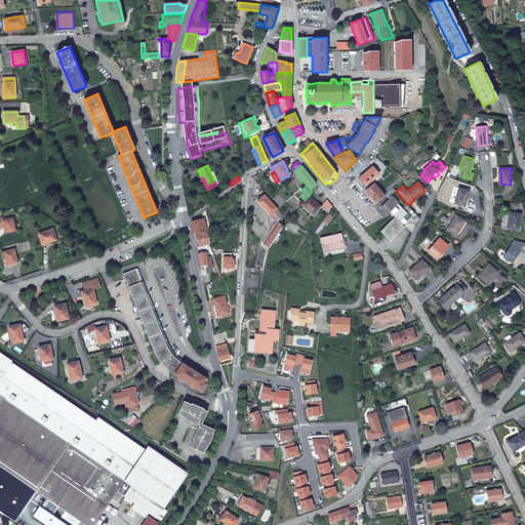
[(377,201),(384,195),(380,191),(374,184),(365,191),(375,203),(376,204),(377,202),(377,201)]
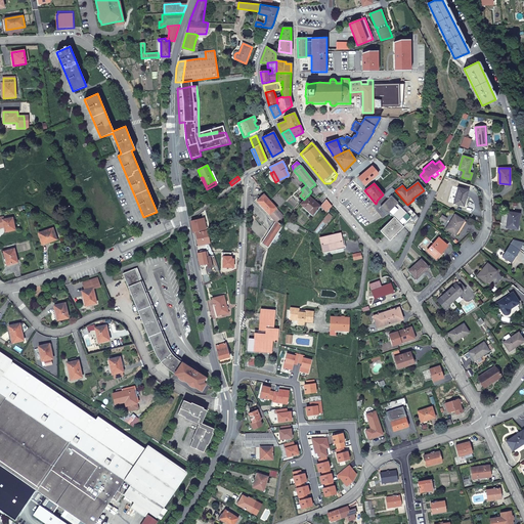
[(468,190),(457,187),(453,203),(464,206),(468,190)]
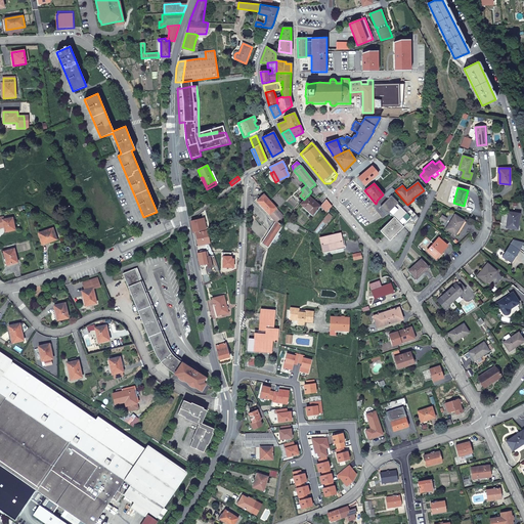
[(265,252),(280,228),(286,222),(281,218),(284,216),(271,203),(272,202),(270,200),(269,201),(264,194),(257,201),(261,205),(259,207),(266,213),(267,212),(276,221),(261,243),(260,242),(259,246),(264,249),(263,251),(265,252)]
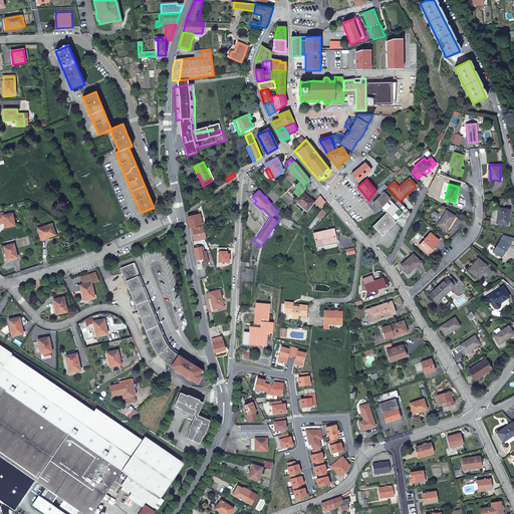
[(374,201),(380,209),(392,198),(386,191),(374,201)]
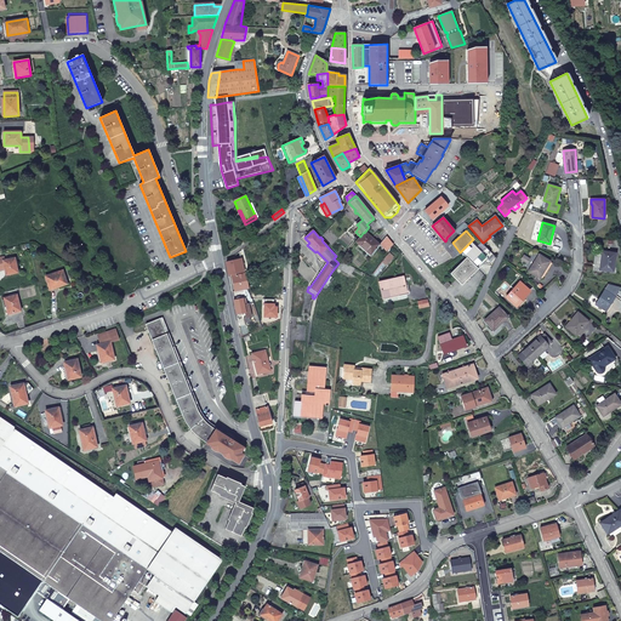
[(380,245),(365,232),(363,233),(360,237),(357,241),(371,255),(380,245)]
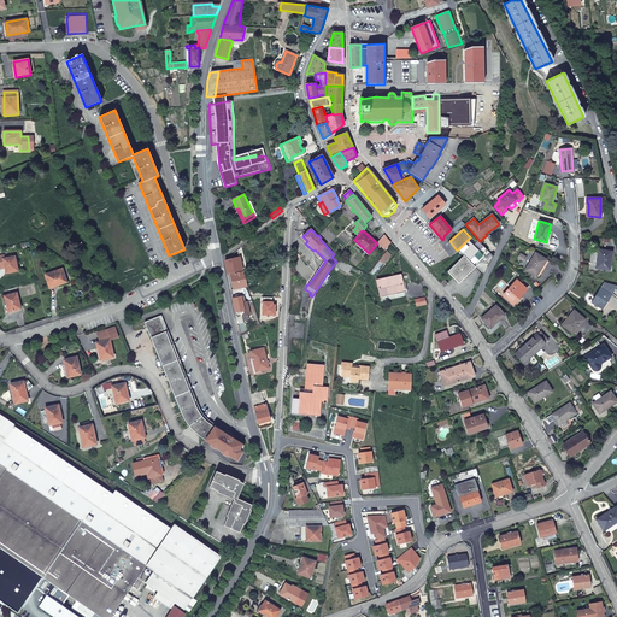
[(385,234),(378,242),(385,250),(391,242),(385,234)]
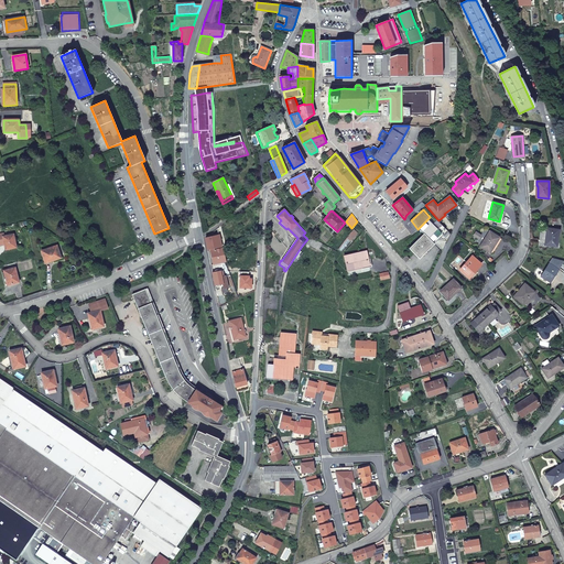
[(559,230),(546,228),(545,240),(548,241),(548,246),(556,247),(559,230)]
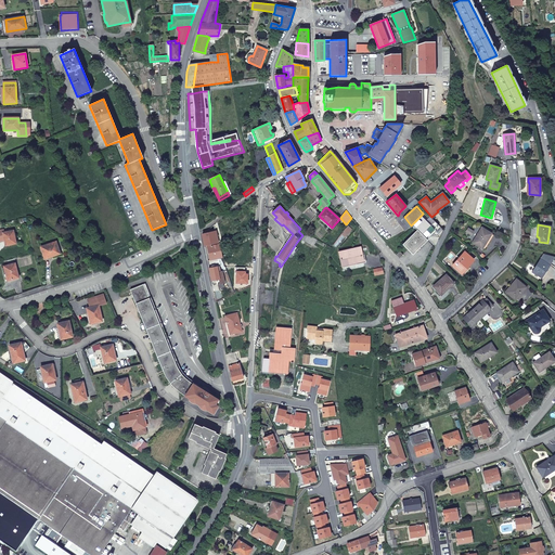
[(348,226),(341,234),(346,237),(352,229),(348,226)]
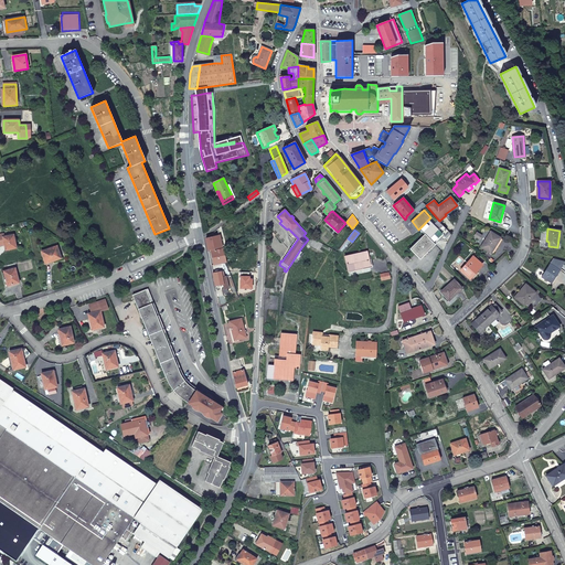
[(481,247),(491,253),(500,237),(490,232),(481,247)]
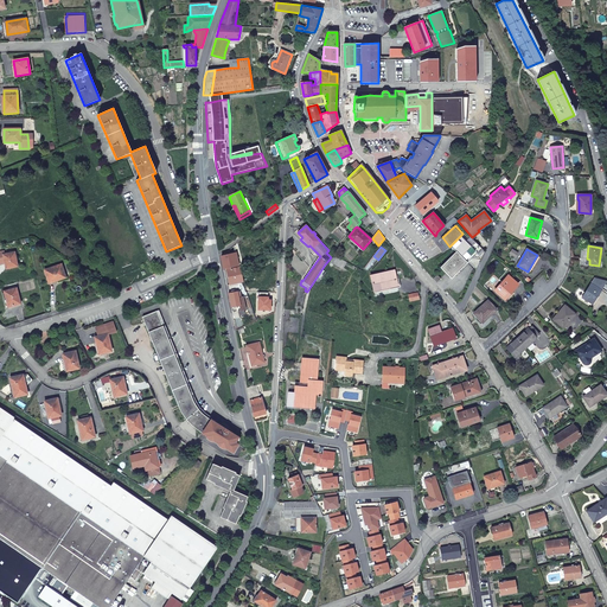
[(440,267),(452,279),(467,263),(457,251),(440,267)]
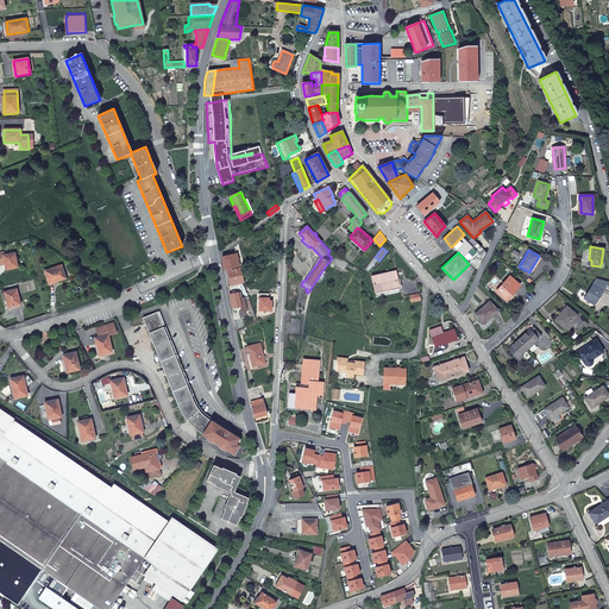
[(14,253),(4,256),(6,269),(17,267),(14,253)]
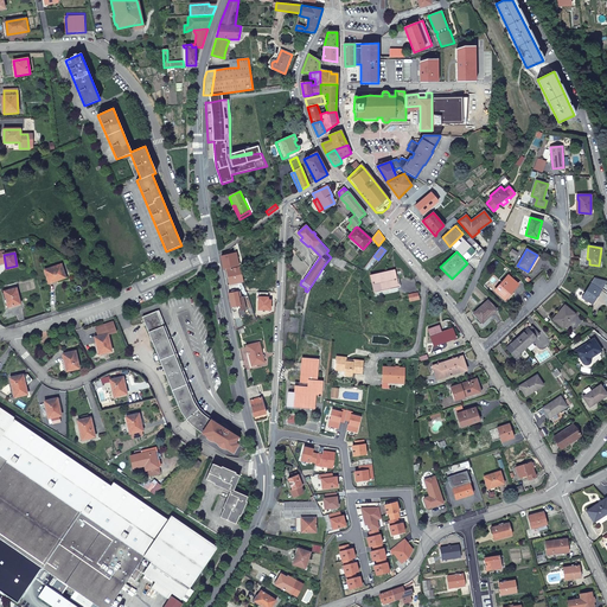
[(221,256),(223,268),(238,264),(236,253),(229,254),(224,255),(221,256)]
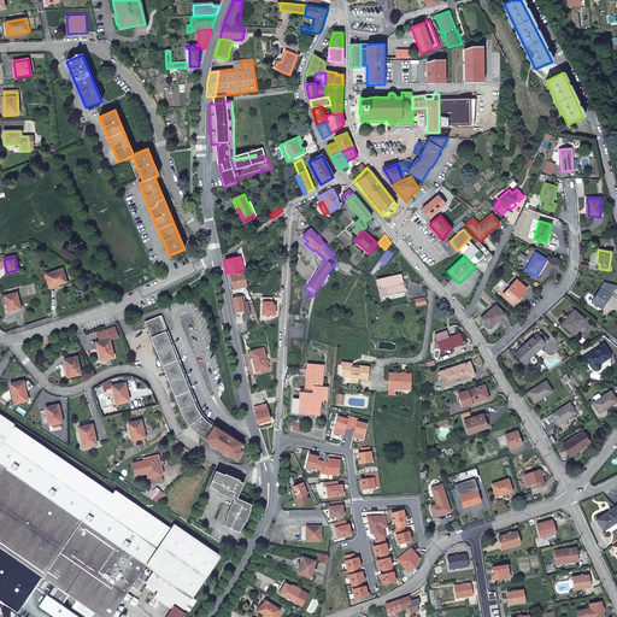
[(352,266),(340,259),(335,266),(348,274),(352,266)]
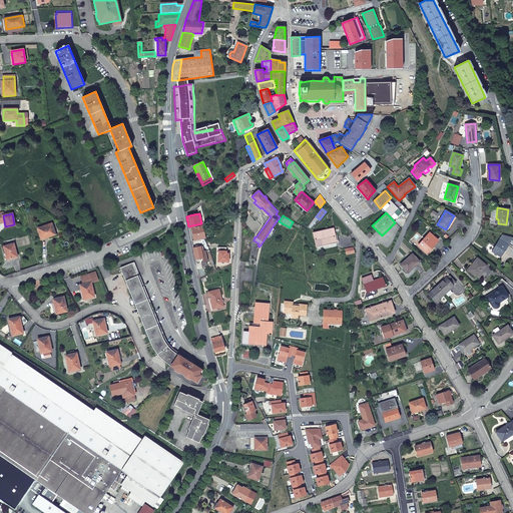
[(454,215),(446,229),(448,230),(456,217),(454,215)]
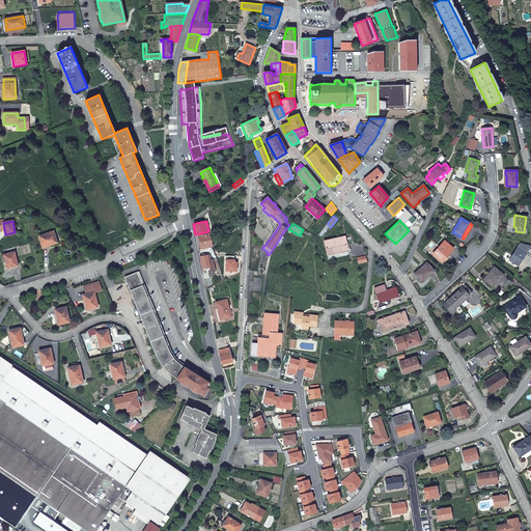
[(53,231),(38,236),(43,248),(57,243),(53,231)]
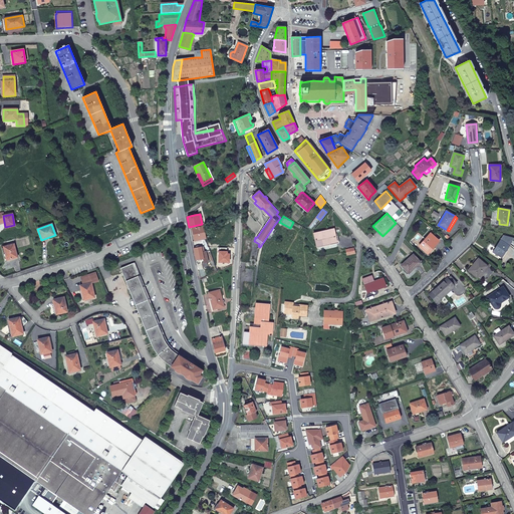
[(201,239),(205,238),(203,226),(190,228),(193,240),(201,239)]
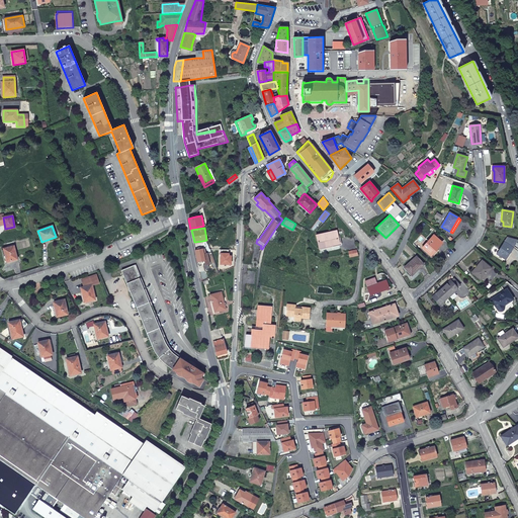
[(337,231),(316,235),(319,247),(332,244),(332,245),(339,244),(337,231)]
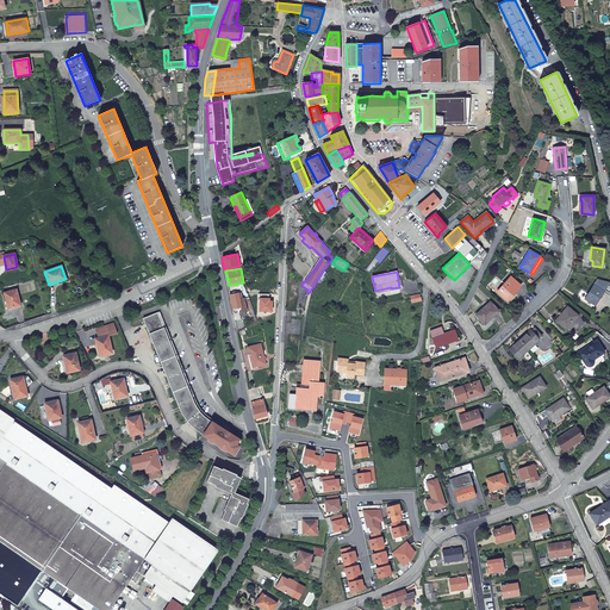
[(521,286),(511,277),(497,292),(506,300),(511,294),(512,296),(521,286)]
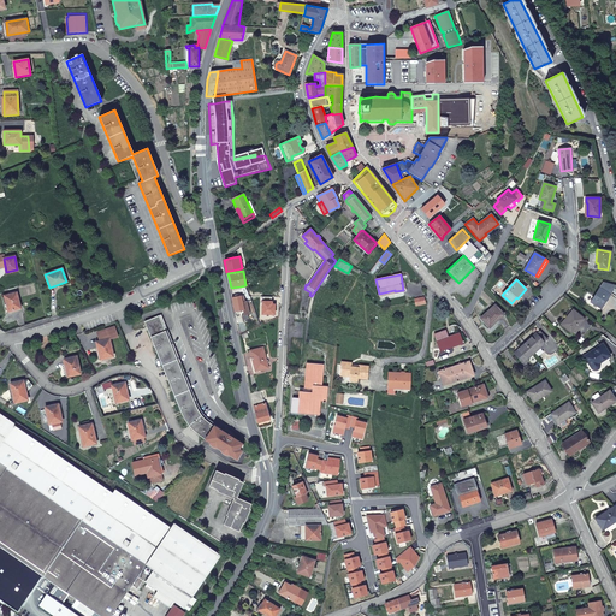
[(604,282),(599,288),(591,302),(600,308),(615,285),(604,282)]
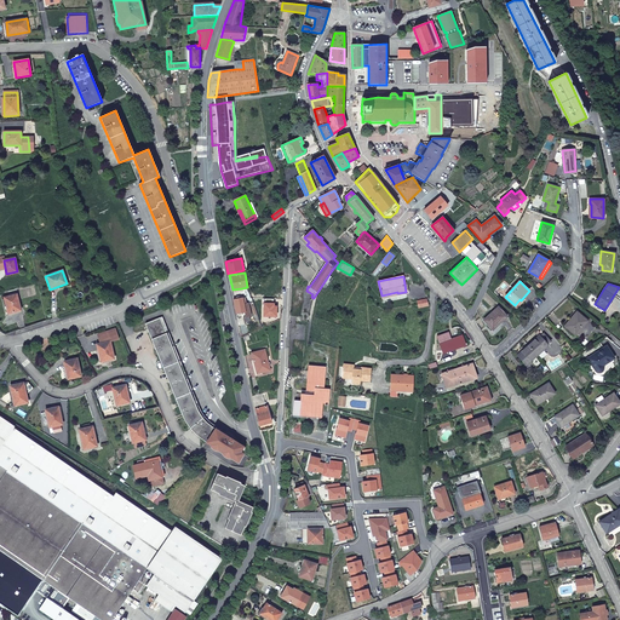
[(293,287),(291,316),(302,317),(304,288),(293,287)]
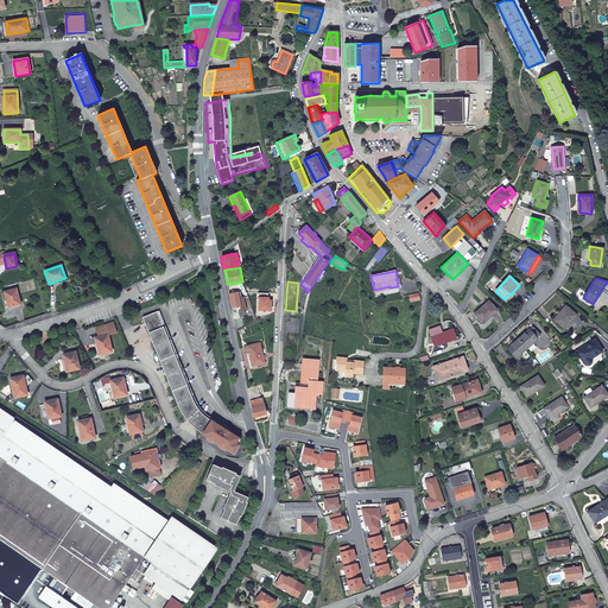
[(240,318),(249,314),(248,310),(246,310),(244,297),(240,298),(239,285),(229,291),(232,308),(240,306),(240,311),(239,311),(240,318)]
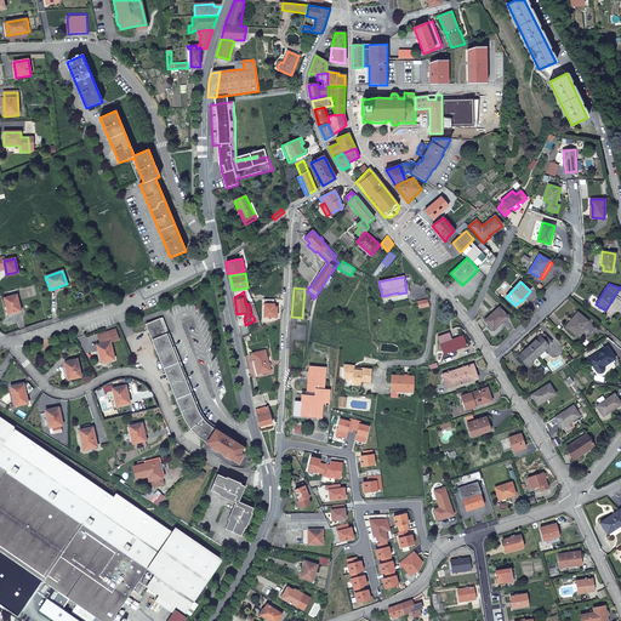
[(16,295),(4,298),(9,314),(21,312),(16,295)]
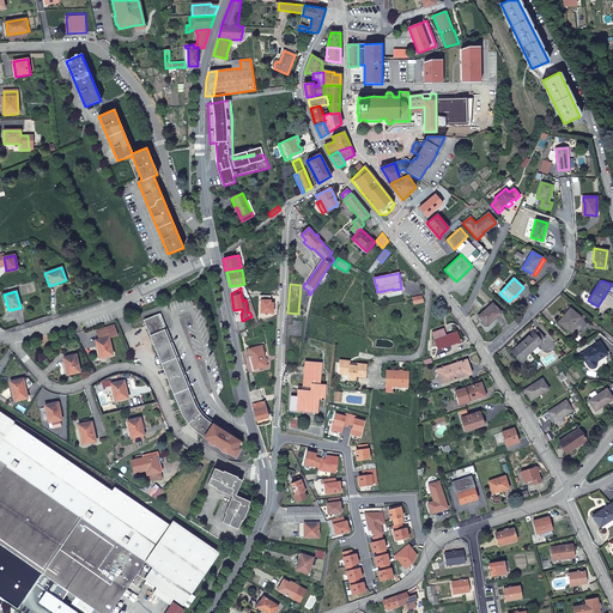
[(492,303),(478,316),(487,326),(502,313),(492,303)]
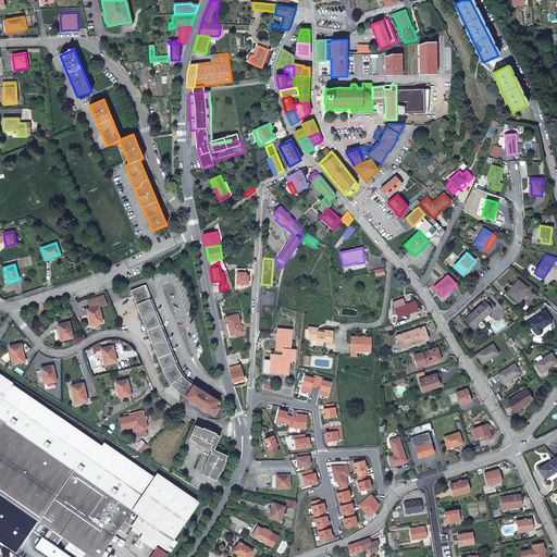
[(508,294),(517,301),(528,288),(518,280),(515,284),(516,285),(508,294)]
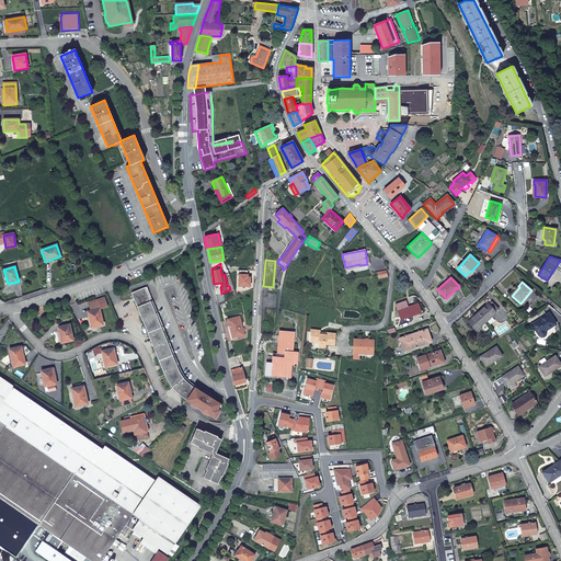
[(180,373),(145,287),(132,293),(163,371),(169,382),(176,391),(186,399),(187,398),(194,387),(185,380),(180,373)]
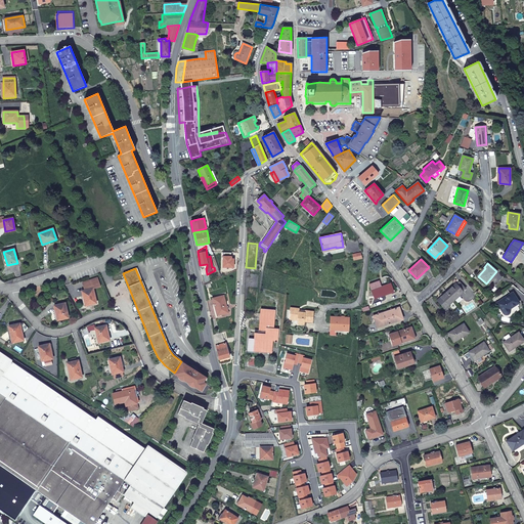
[(258,288),(258,287),(259,272),(250,271),(250,273),(246,273),(245,287),(249,287),(258,288)]
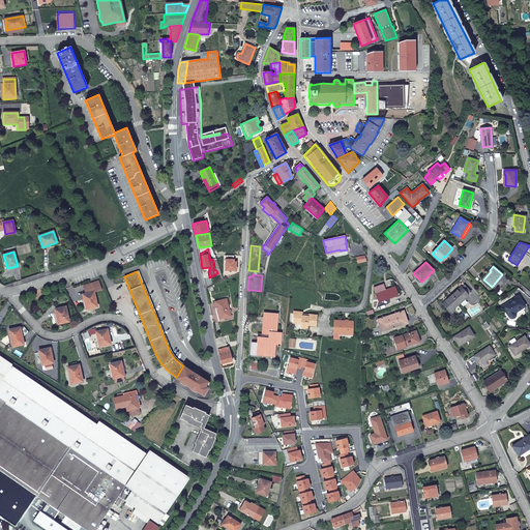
[(88,292),(83,294),(86,308),(97,306),(94,293),(101,291),(99,282),(86,285),(88,292)]
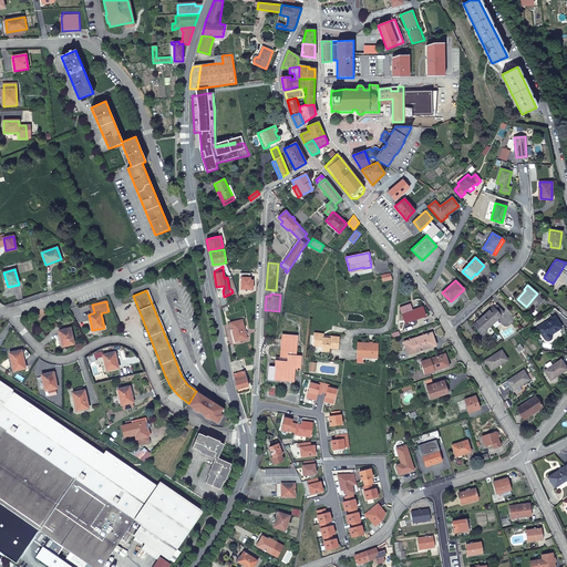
[(400,308),(405,322),(425,315),(422,307),(412,311),(410,305),(400,308)]
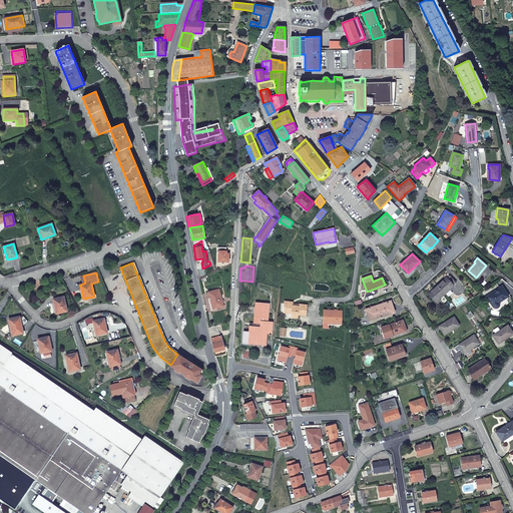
[(446,278),(437,286),(445,295),(454,286),(446,278)]
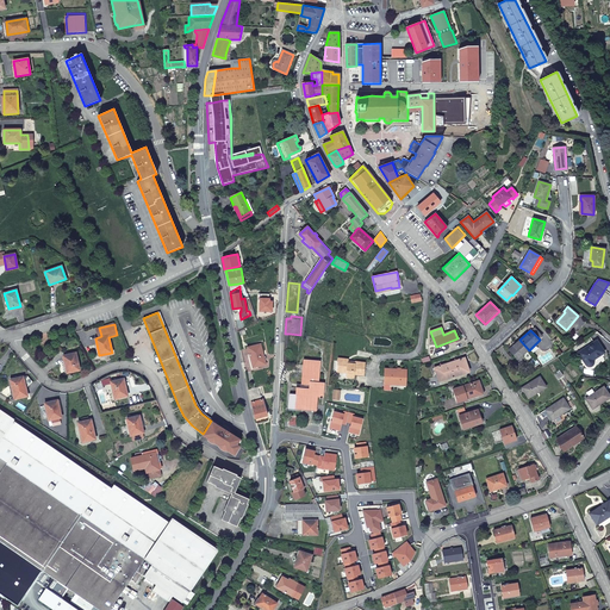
[(529,350),(520,340),(509,349),(518,360),(529,350)]
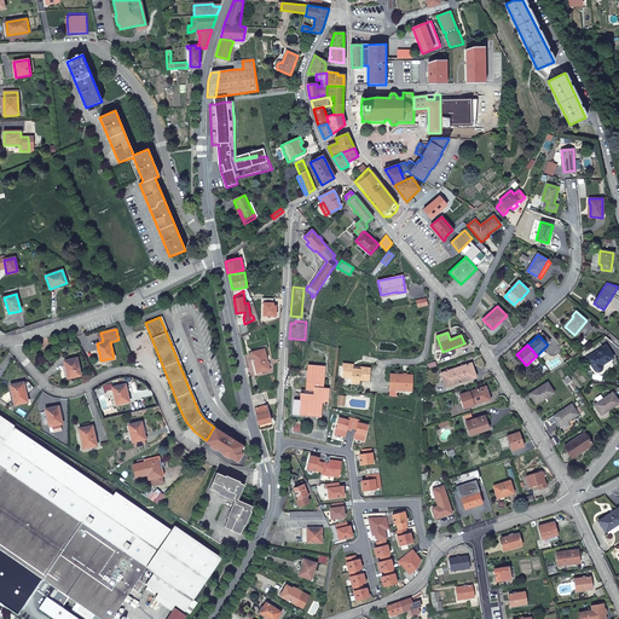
[(606,346),(586,358),(595,371),(597,371),(601,370),(602,369),(602,365),(613,358),(606,346)]
